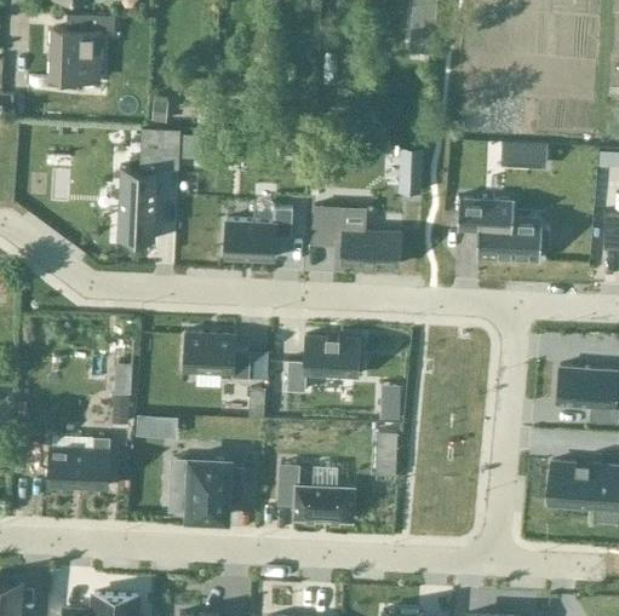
[(441,0),(417,0),(412,47),(435,51),(441,0)]
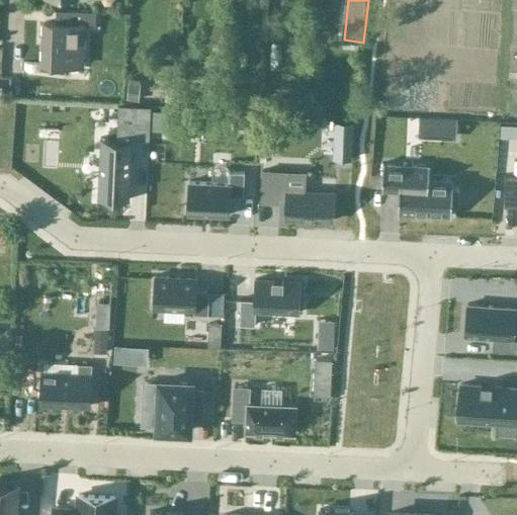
[(95,30),(96,15),(55,13),(54,26),(44,25),(41,67),(80,68),(82,29),(95,30)]
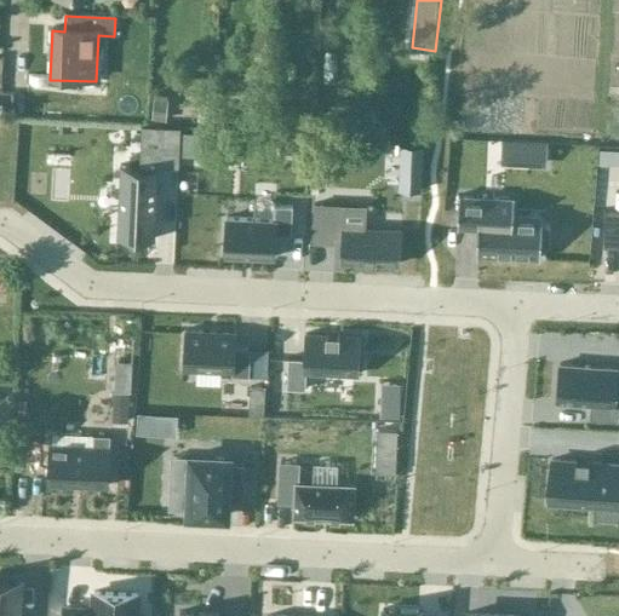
[(168,102),(153,101),(152,124),(166,125),(168,102)]
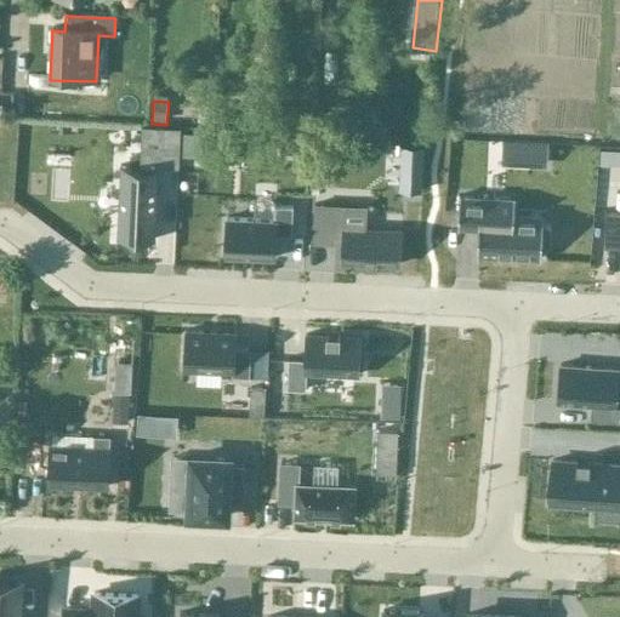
[(119,169),(115,241),(154,243),(158,170),(178,171),(180,131),(141,129),(138,170),(119,169)]
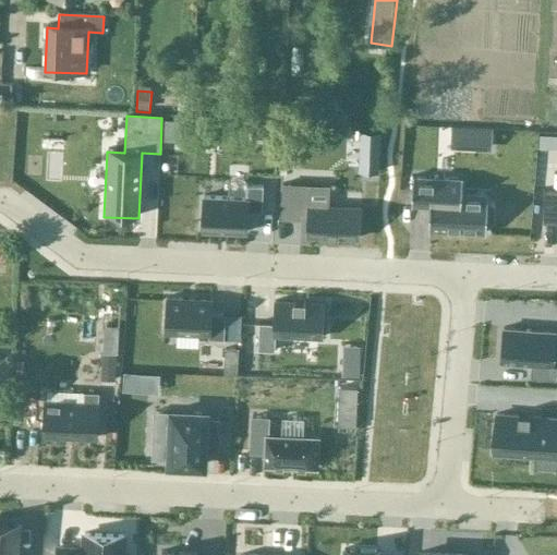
[(491,132),(451,130),(451,139),(491,141),(491,132)]
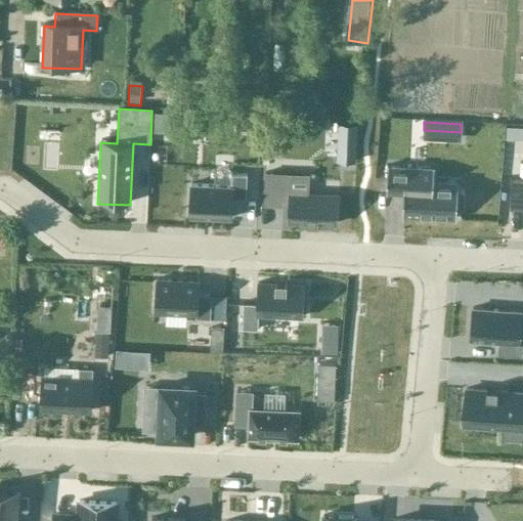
[(339,125),(337,163),(354,164),(356,126),(339,125)]
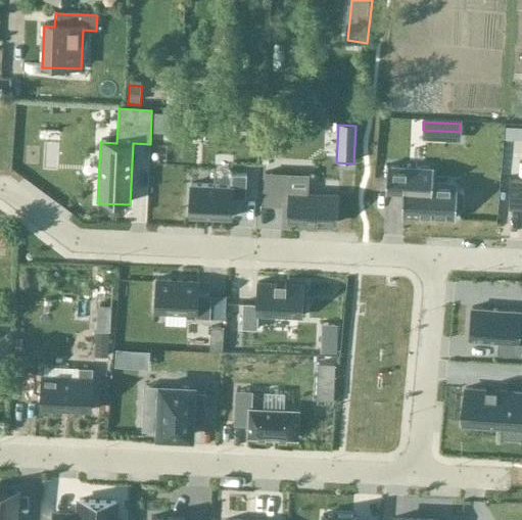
[(516,130),(506,129),(505,142),(515,142),(516,130)]
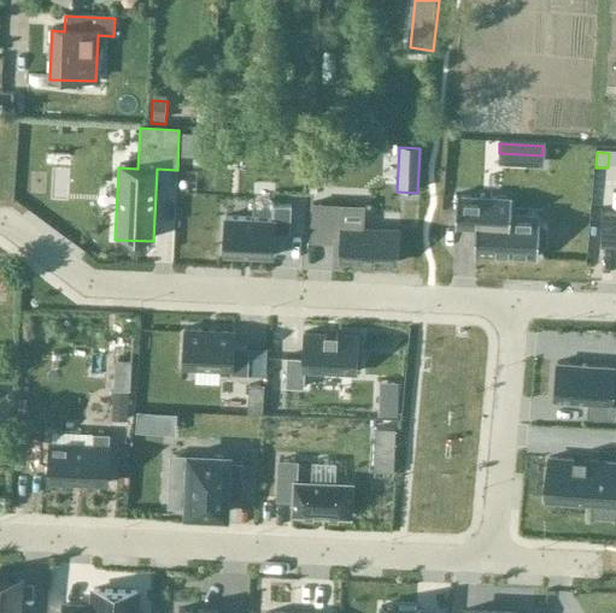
[(456,198),(455,230),(475,231),(484,231),(482,258),(537,260),(538,251),(541,251),(544,249),(545,247),(546,231),(545,229),(541,227),(539,227),(539,217),(510,216),(511,200),(456,198)]
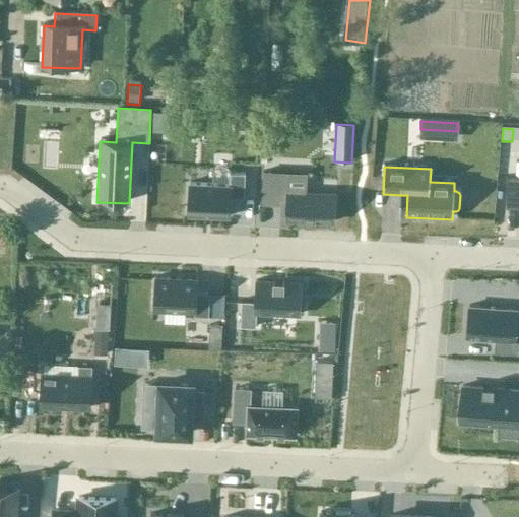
[(189,185),(188,217),(229,219),(230,199),(244,199),(245,176),(230,175),(230,173),(213,172),(212,186),(189,185)]
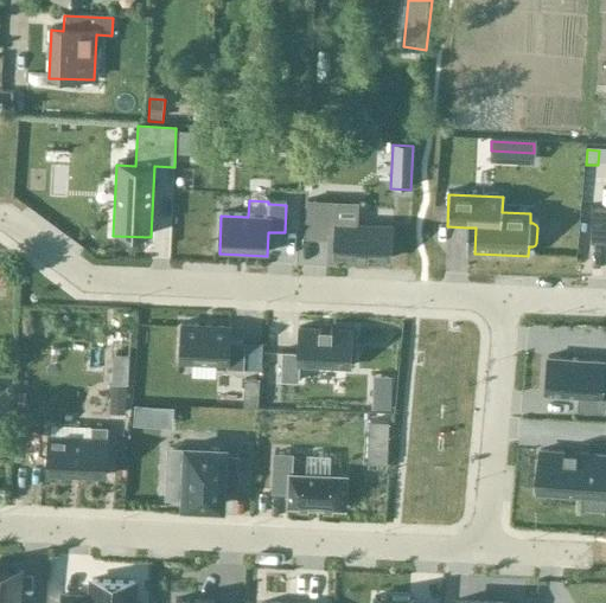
[(307,201),(306,239),(325,241),(325,235),(335,236),(333,260),(356,261),(355,261),(368,262),(368,261),(390,262),(391,229),(357,226),(335,226),(336,204),(307,201)]
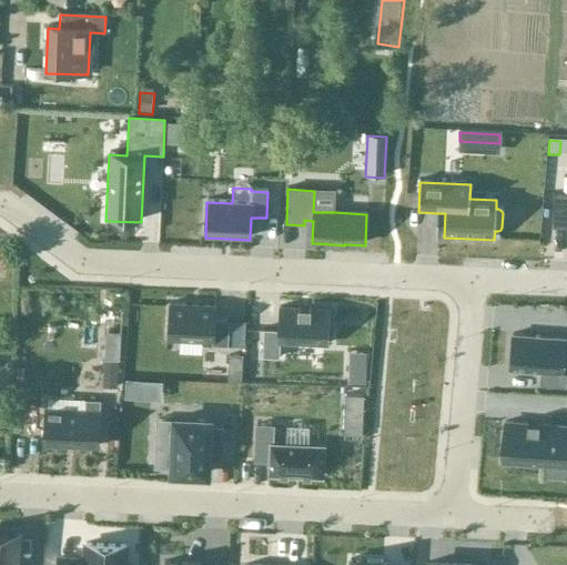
[(566,195),(554,195),(553,229),(566,230),(566,195)]
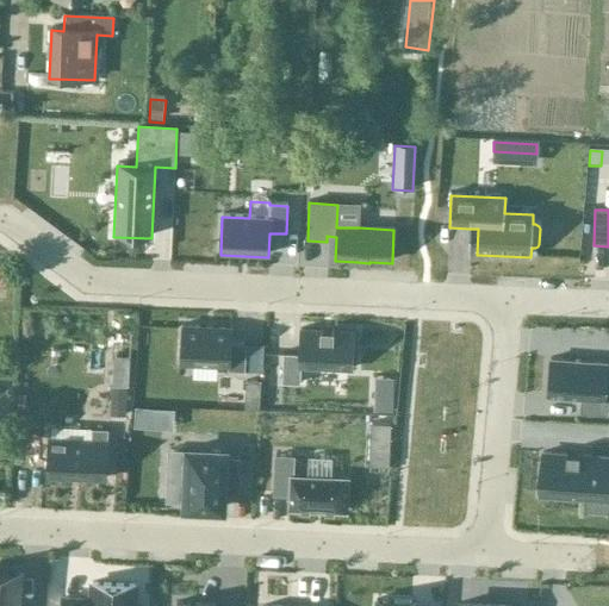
[(182,328),(180,366),(228,368),(227,373),(244,374),(246,345),(230,344),(231,330),(182,328)]
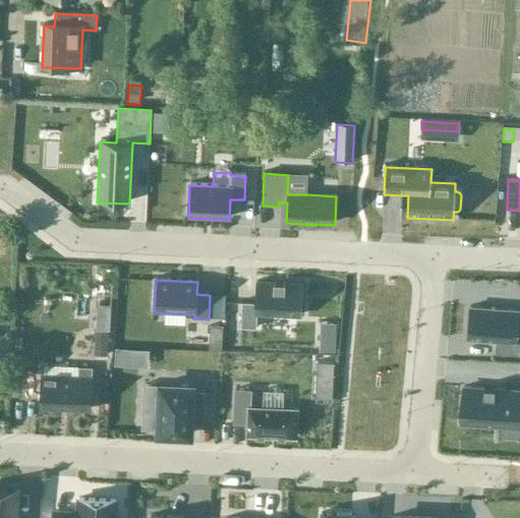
[(241,303),(240,330),(255,330),(256,315),(299,318),(301,285),(256,283),(255,304),(241,303)]
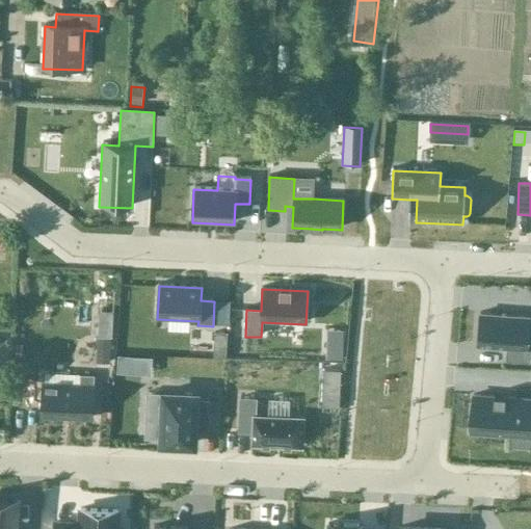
[(479,315),(477,346),(506,349),(505,363),(530,365),(530,349),(527,349),(529,319),(479,315)]
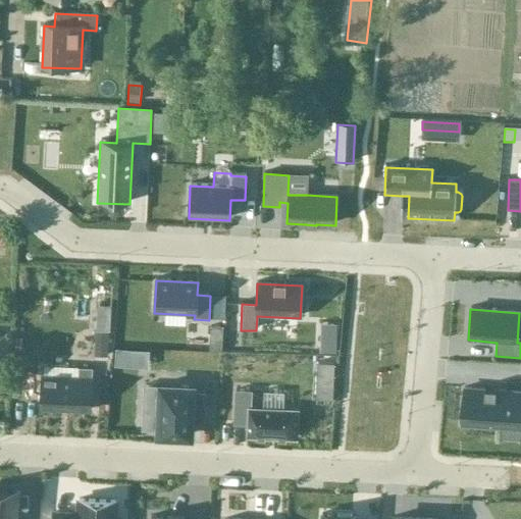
[(223,331),(211,330),(210,341),(222,342),(223,331)]
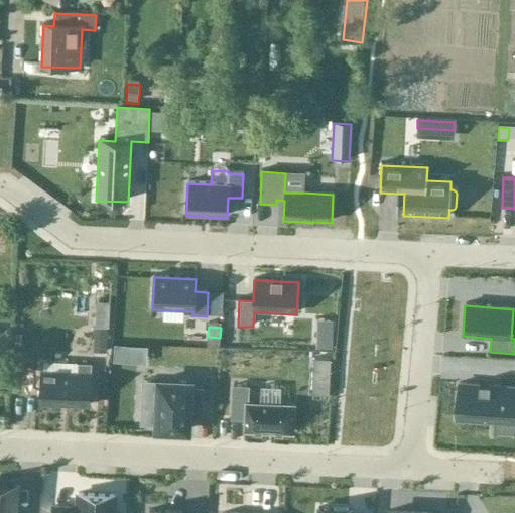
[(106,332),(95,332),(94,354),(105,355),(106,332)]
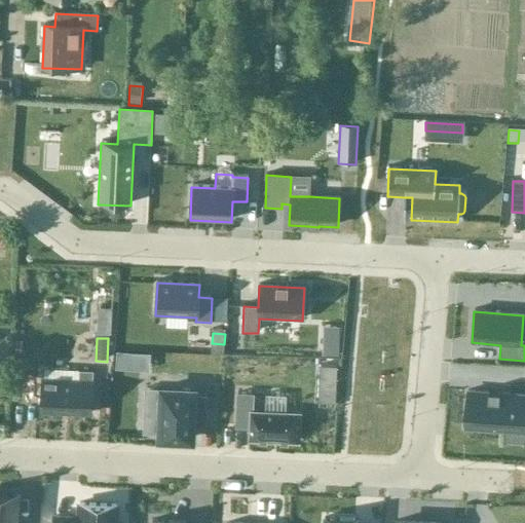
[(339,348),(324,348),(324,358),(338,358),(339,348)]
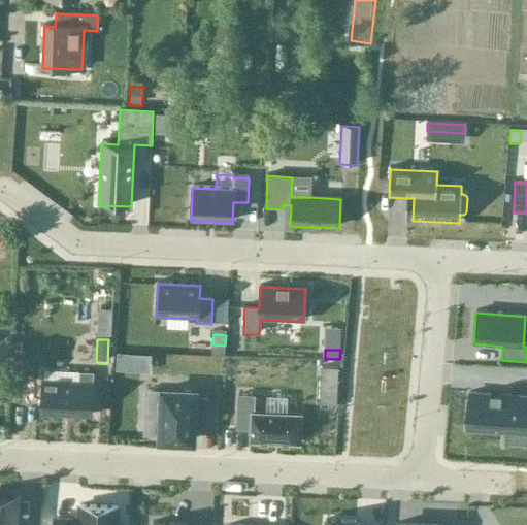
[(150,360),(118,358),(117,372),(150,374),(150,360)]
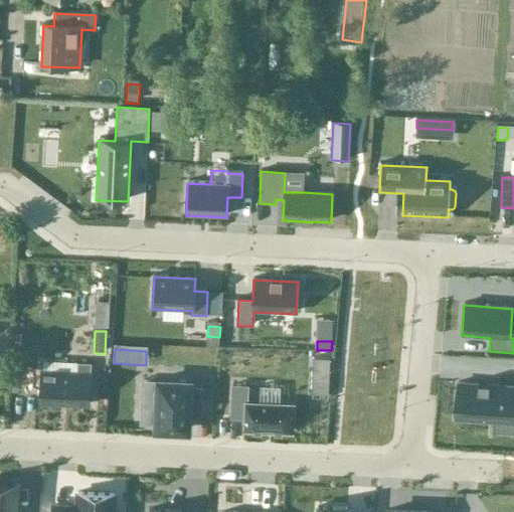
[(329,361),(314,360),(313,394),(327,395),(329,361)]
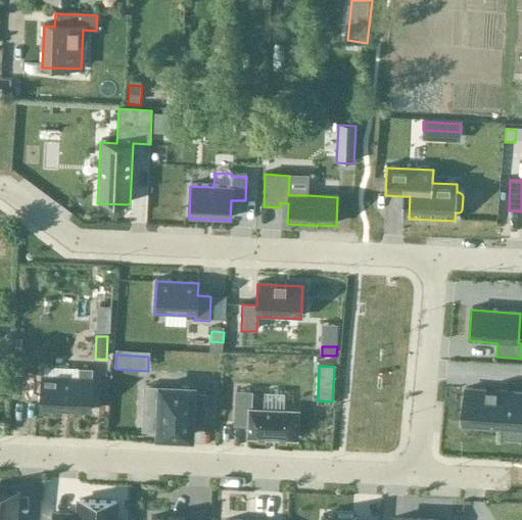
[(42,378),(40,411),(90,413),(92,371),(78,370),(42,368),(42,378)]
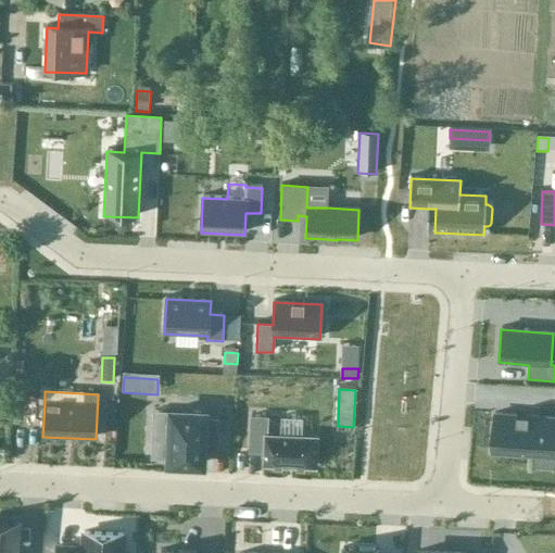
[(154,415),(152,462),(168,462),(168,464),(202,466),(203,451),(217,452),(218,420),(204,419),(204,414),(171,412),(171,415),(154,415)]
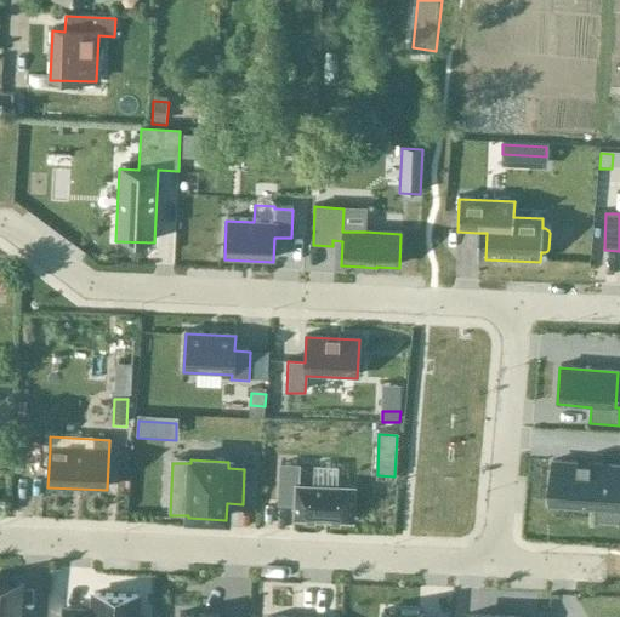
[(619,468),(552,463),(550,507),(595,509),(619,510),(619,468)]
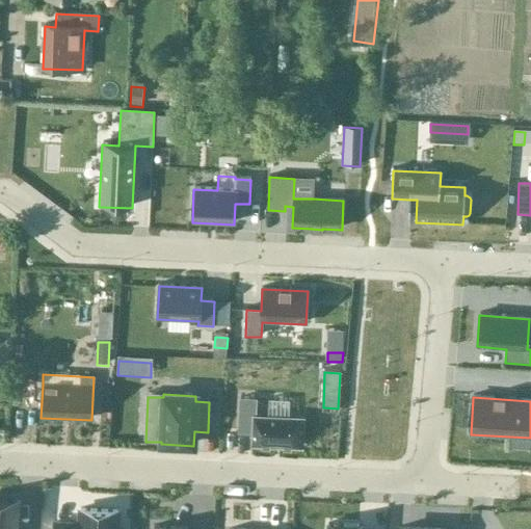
[(240,400),(238,433),(251,433),(251,446),(301,449),(302,420),(289,419),(289,403),(269,402),(268,419),(255,418),(255,401),(240,400)]
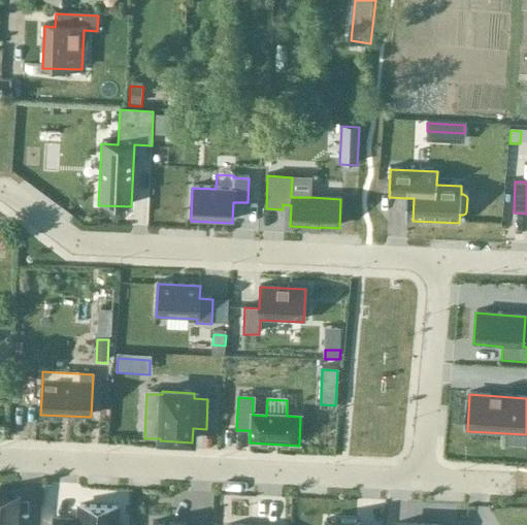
[(17,524),(19,498),(0,497),(0,524),(17,524)]
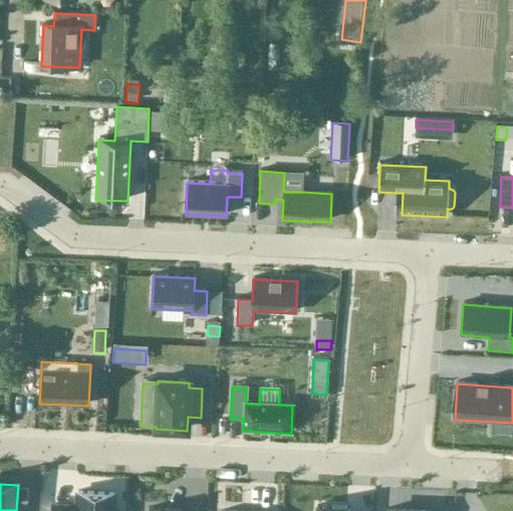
[(53,508),(53,510),(113,510),(114,496),(78,494),(77,509),(53,508)]
